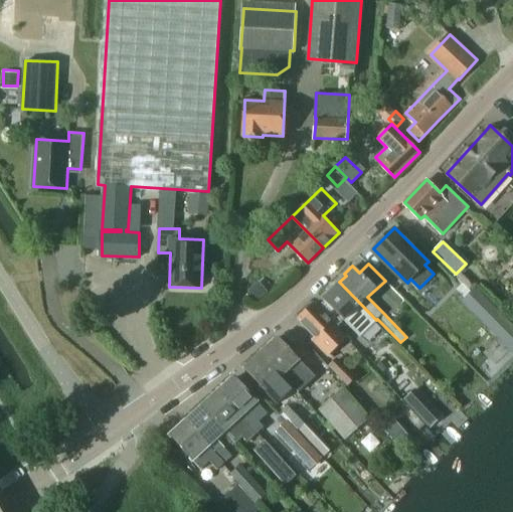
[(376,320),(339,282),(331,290),(330,288),(322,296),(325,300),(318,306),(338,327),(345,320),(360,335),(376,320)]
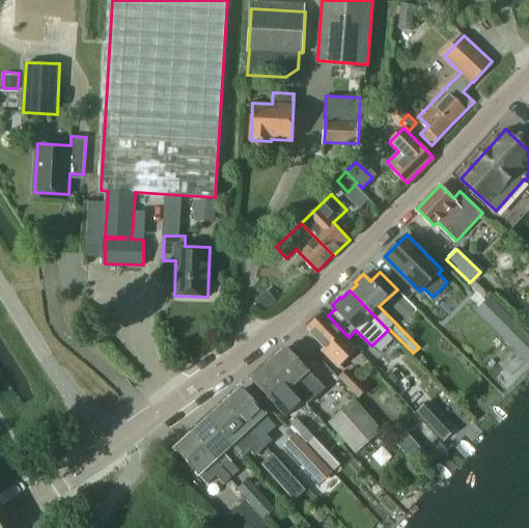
[(267,293),(256,301),(266,312),(276,303),(267,293)]
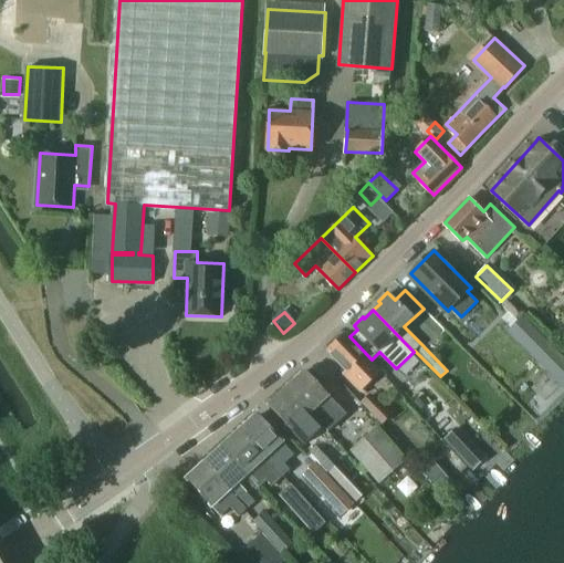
[(524,316),(513,326),(534,348),(545,337),(524,316)]
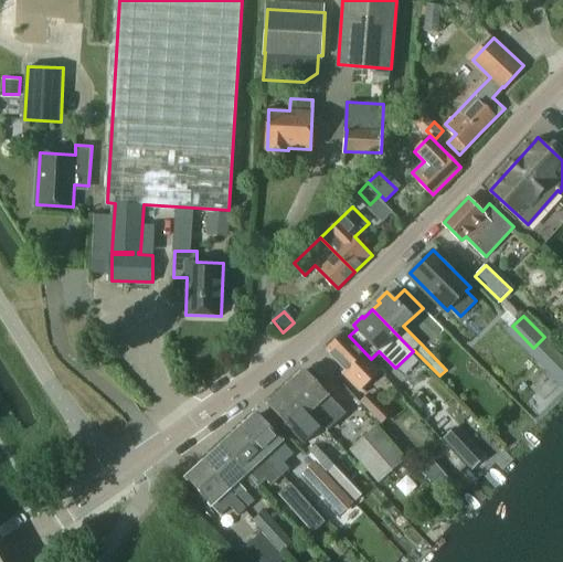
[(380,370),(364,353),(344,332),(327,349),(346,369),(343,372),(360,389),(380,370)]
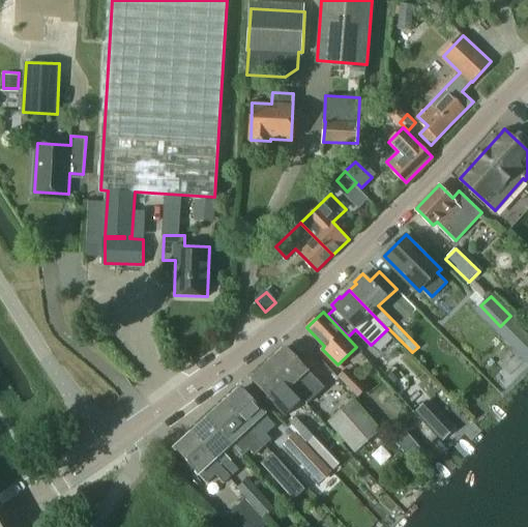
[(286,346),(269,362),(291,385),(303,398),(304,399),(321,383),(320,382),(309,371),(309,370),(286,346)]
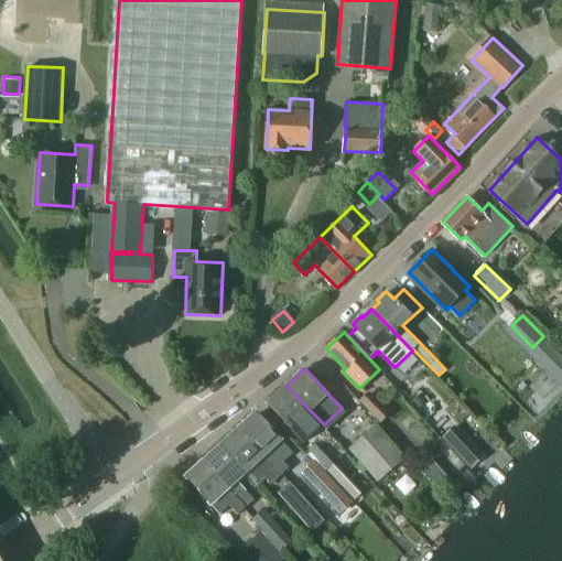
[(268,402),(268,403),(291,428),(292,427),(305,440),(323,423),(310,410),(287,386),(268,402)]
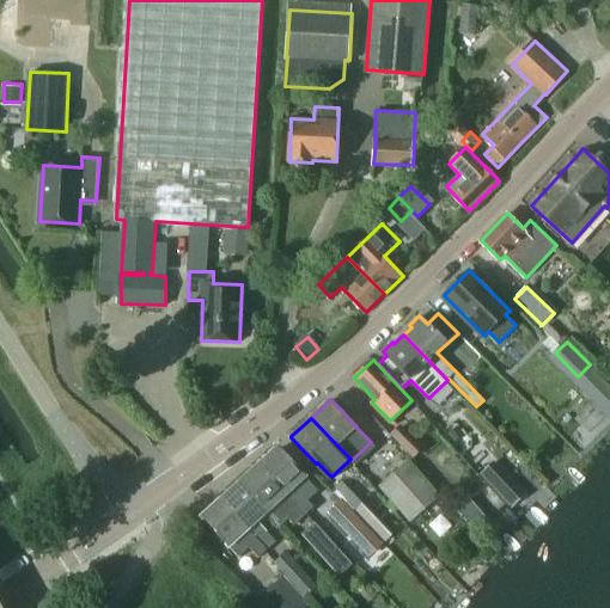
[(421,447),(401,425),(392,434),(413,455),(421,447)]
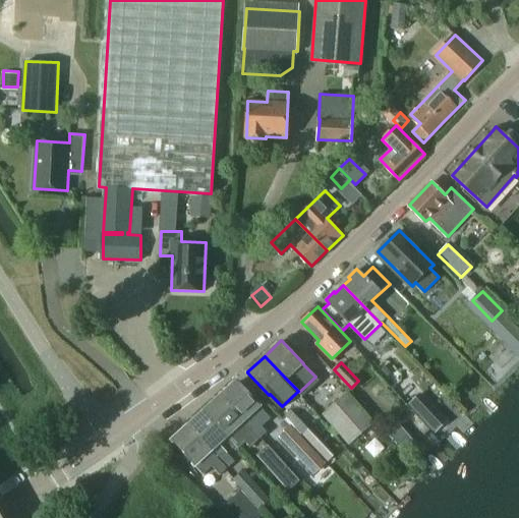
[(401,376),(392,386),(408,402),(417,392),(401,376)]
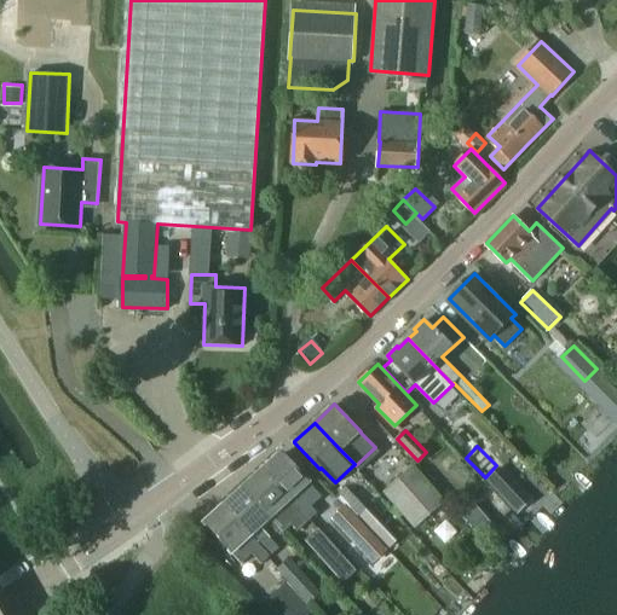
[(281,452),(263,469),(309,520),(317,512),(311,505),(322,495),(309,481),(281,452)]
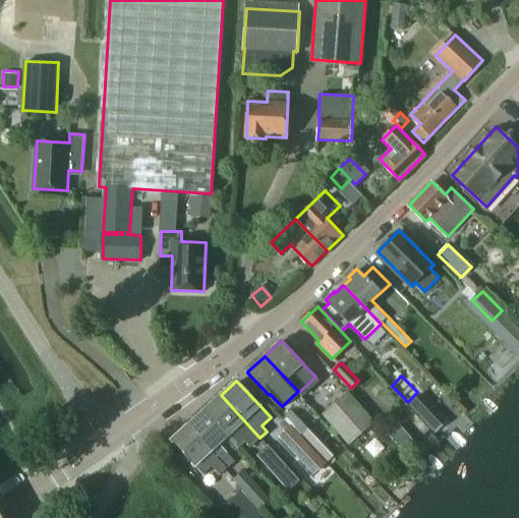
[(375,422),(348,392),(324,413),(350,444),(375,422)]
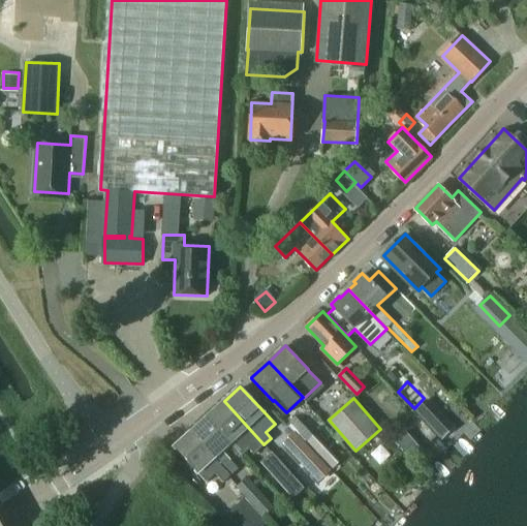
[(224,401),(207,416),(229,442),(230,441),(242,454),(251,445),(256,452),(264,444),(224,401)]
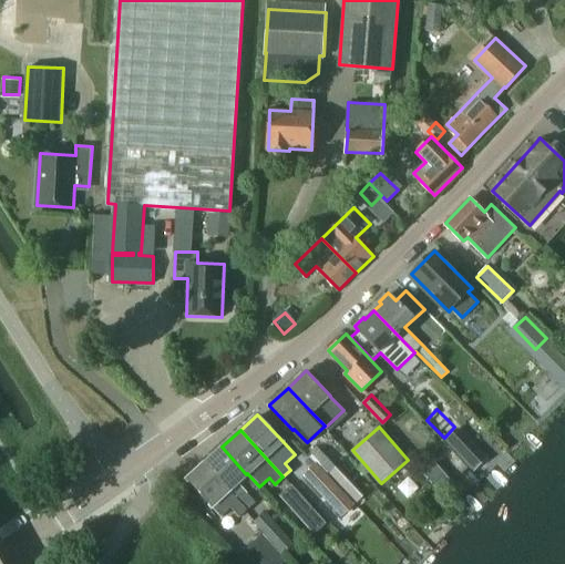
[(465,443),(456,452),(465,461),(474,452),(465,443)]
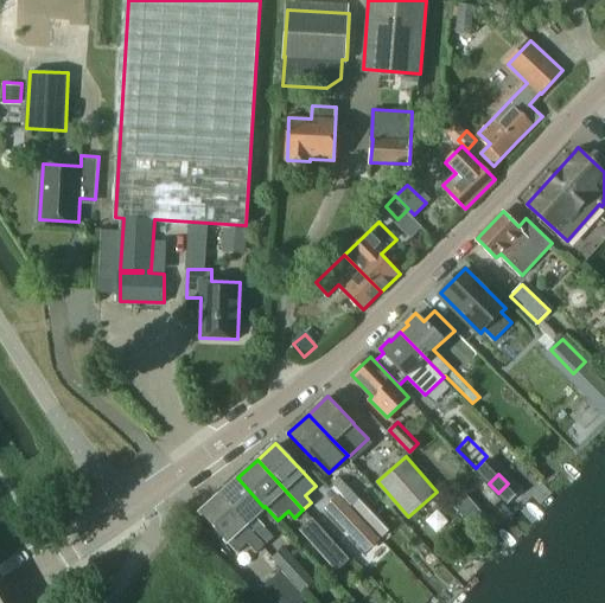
[(339,476),(331,485),(351,506),(360,498),(339,476)]
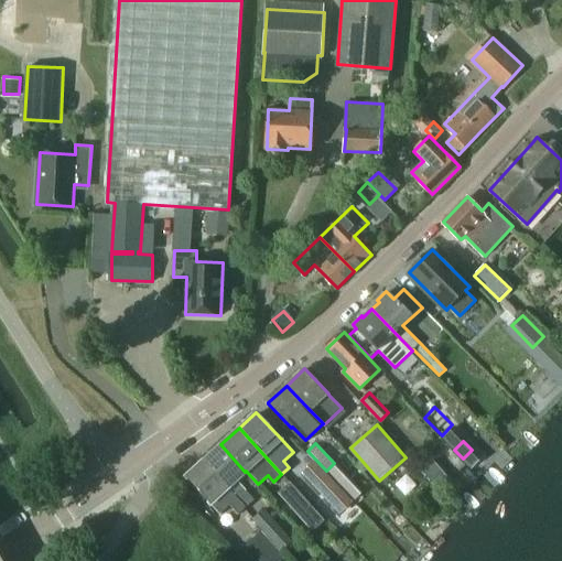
[(237,479),(245,472),(220,444),(205,460),(247,506),(255,498),(237,479)]
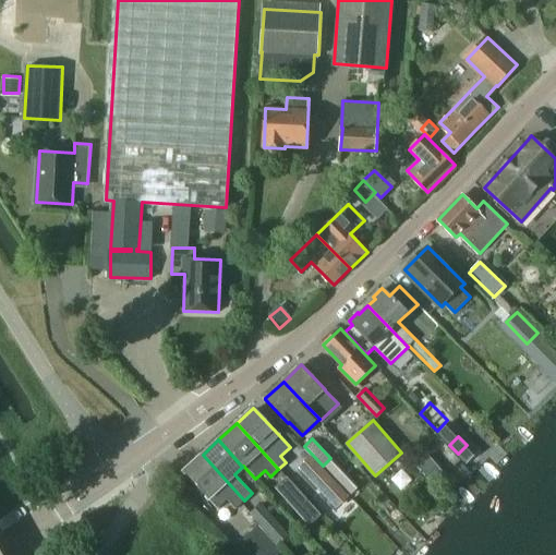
[(311,454),(298,466),(324,493),(337,481),(311,454)]
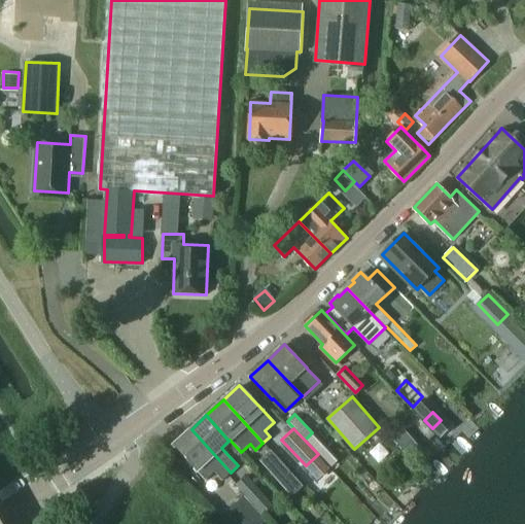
[(191,429),(174,445),(198,469),(206,479),(215,470),(223,480),(231,473),(191,429)]
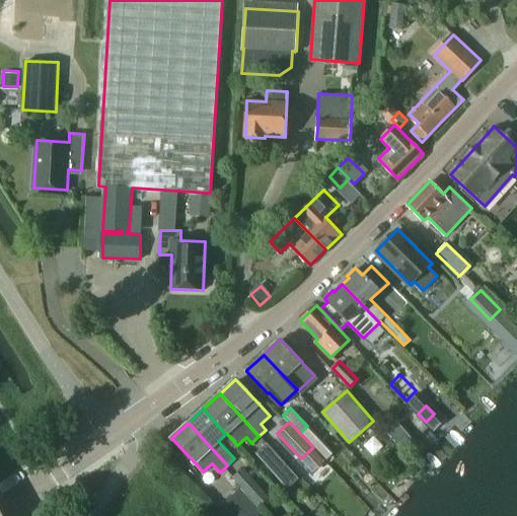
[(398,423),(389,431),(404,449),(414,441),(398,423)]
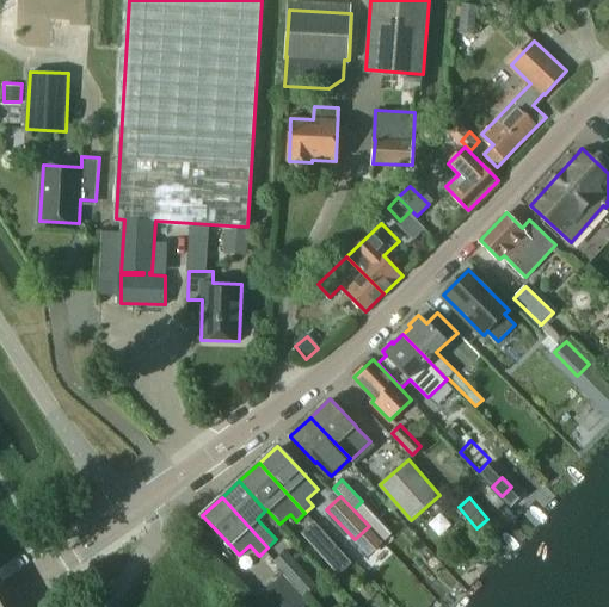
[(315,521),(303,531),(323,552),(334,543),(315,521)]
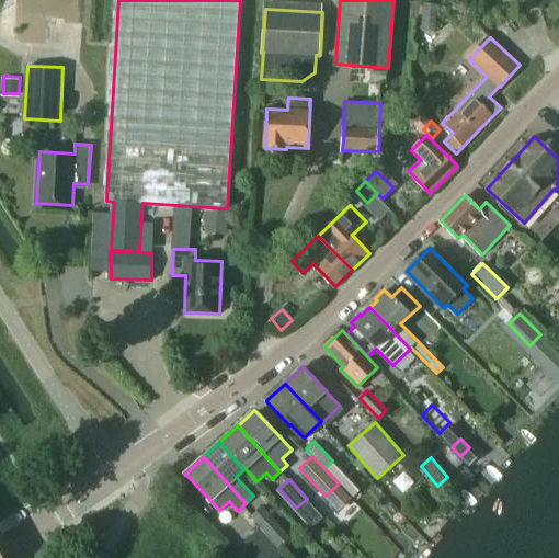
[(292,535),(263,504),(252,514),(281,546),(292,535)]
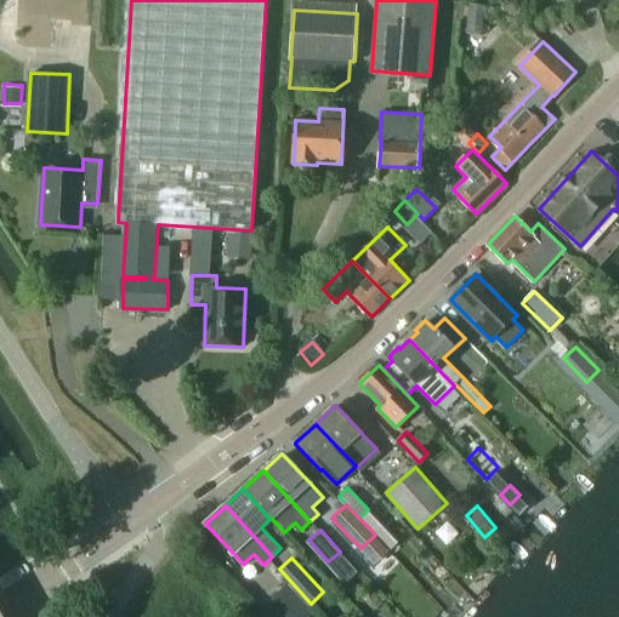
[(289,584),(270,601),(284,616),(311,616),(314,613),(289,584)]
